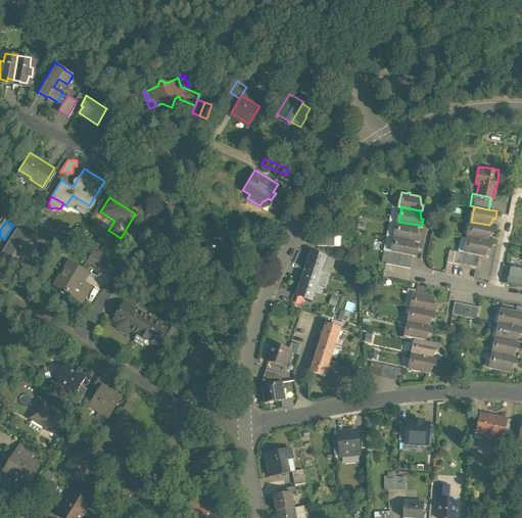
[(417,225),(398,222),(395,236),(414,239),(418,240),(420,234),(418,234),(417,225)]
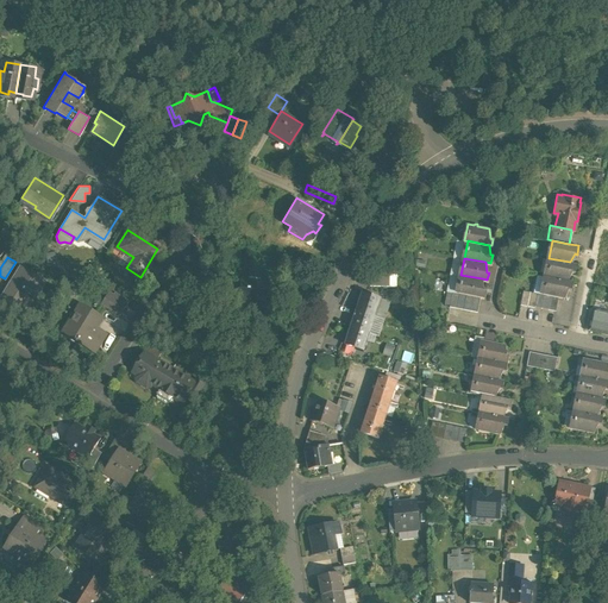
[(570,262),(549,258),(545,275),(566,280),(571,271),(574,271),(576,263),(570,262)]
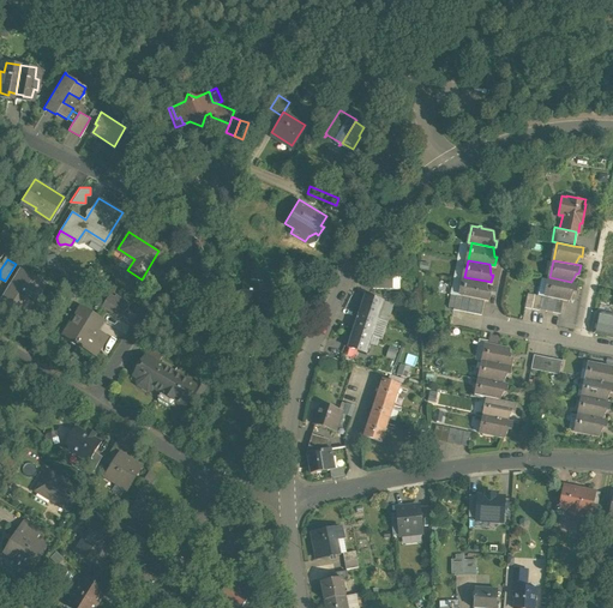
[(46,282),(20,266),(0,299),(17,308),(26,293),(35,299),(46,282)]
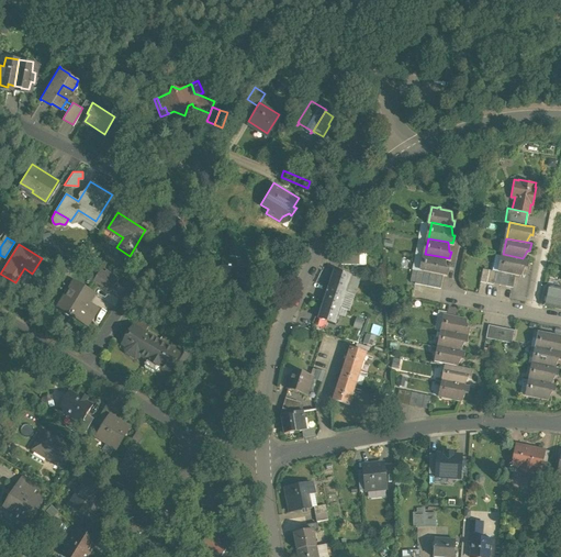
[(358,252),(340,252),(340,263),(358,263),(358,252)]
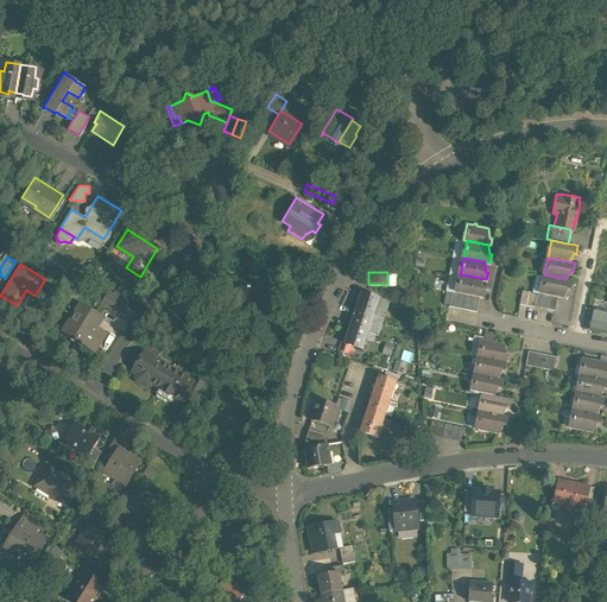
[(460,274),(448,272),(444,289),(450,290),(456,291),(460,274)]
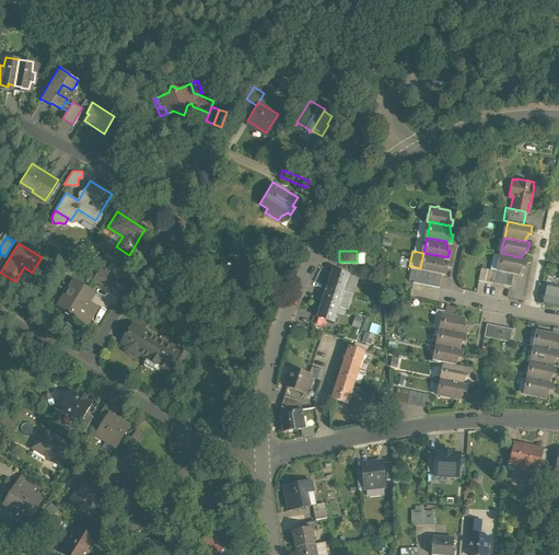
[(443,256),(423,253),(420,268),(441,273),(445,274),(446,266),(443,266),(443,256)]
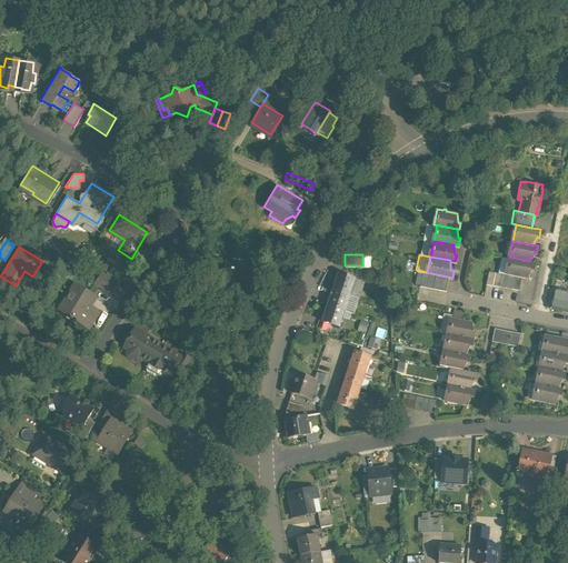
[(529,261),(509,257),(506,273),(514,274),(520,277),(526,278),(530,270),(532,270),(535,262),(529,261)]
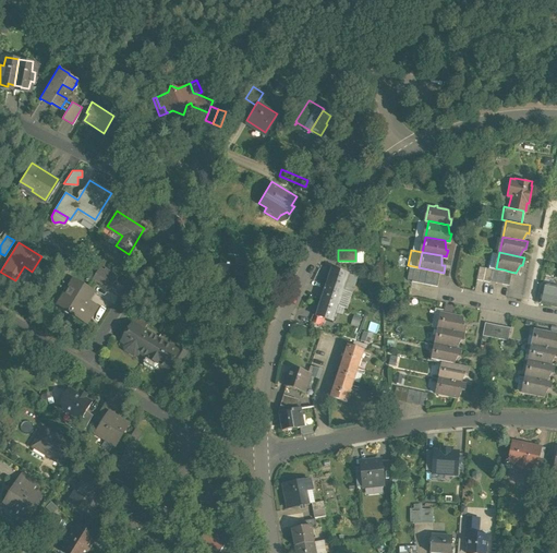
[(239,256),(220,255),(218,274),(253,277),(255,257),(253,257),(239,256)]
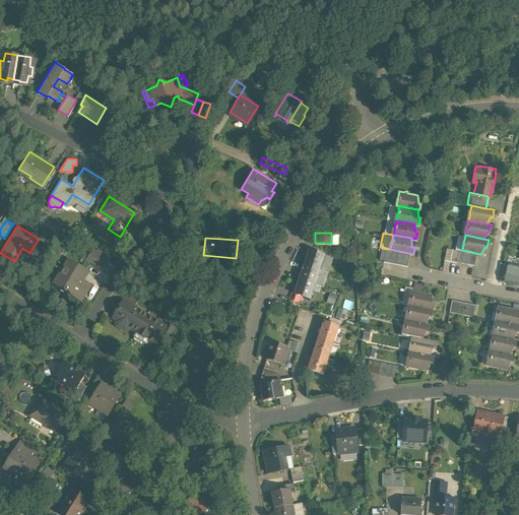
[(324,254),(308,248),(303,263),(319,268),(324,254)]
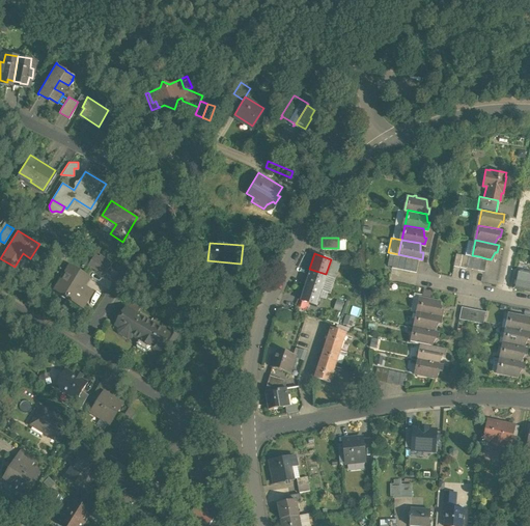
[(398,254),(393,253),(391,264),(391,266),(397,267),(399,254),(398,254)]
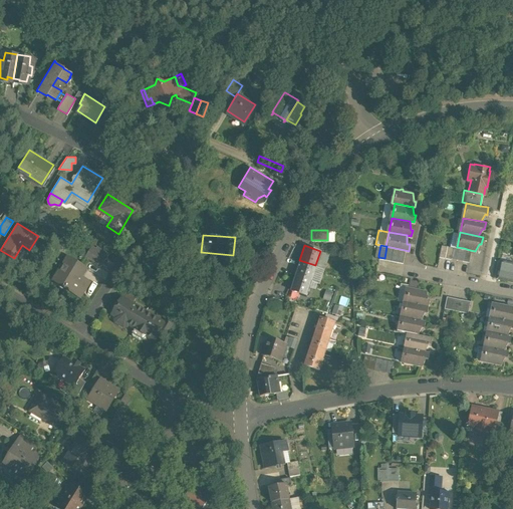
[(452,246),(446,245),(444,256),(450,257),(452,246)]
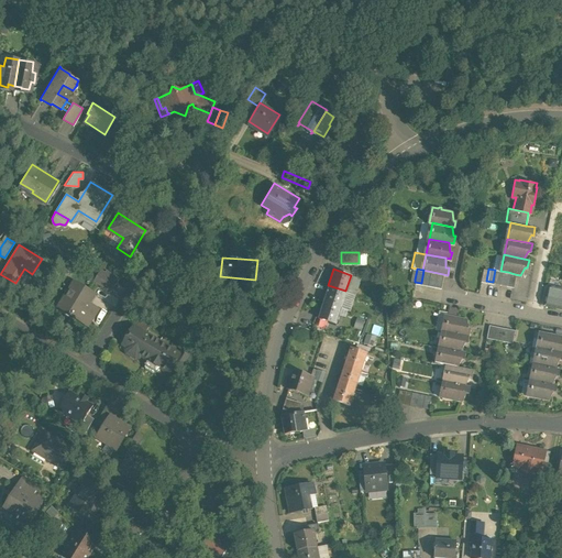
[(116,279),(100,270),(94,281),(109,291),(116,279)]
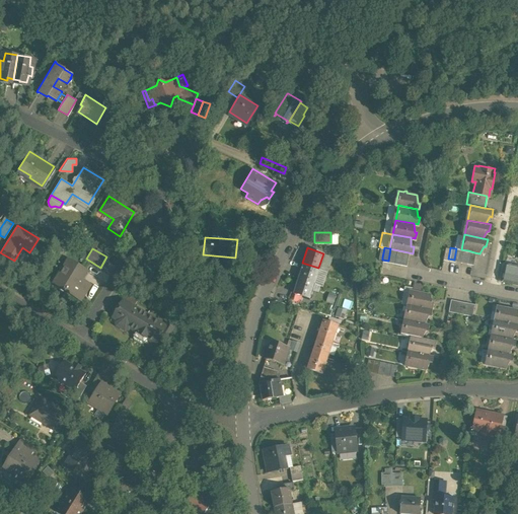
[(396,249),(390,248),(388,261),(394,262),(396,249)]
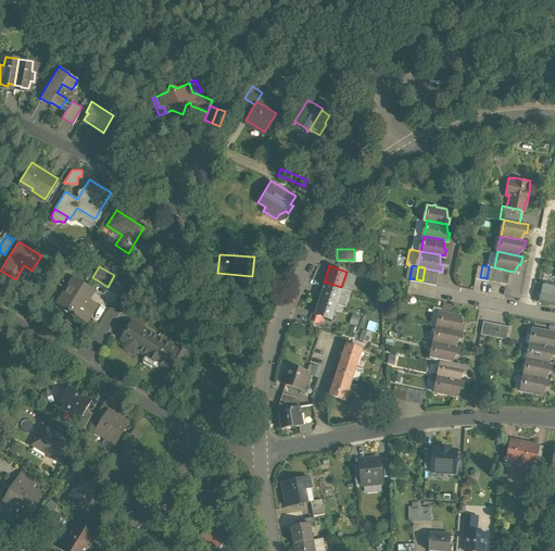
[(494,267),(489,266),(487,278),(493,279),(495,267),(494,267)]
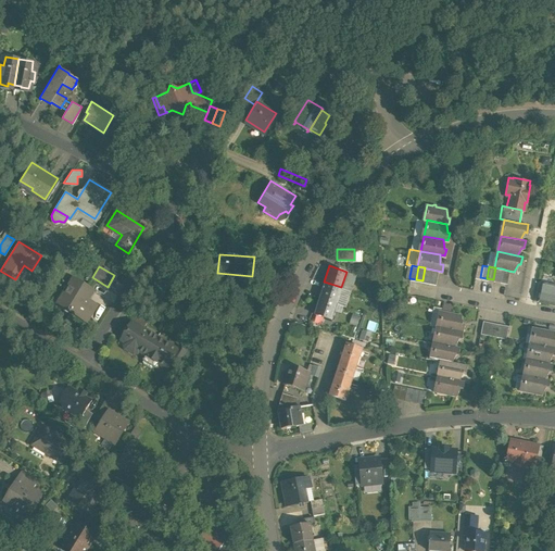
[(431,270),(425,267),(423,280),(428,282),(431,270)]
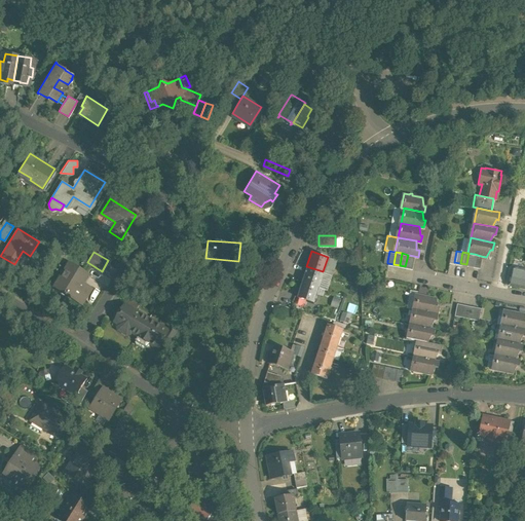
[(475,254),(469,253),(466,264),(473,266),(475,254)]
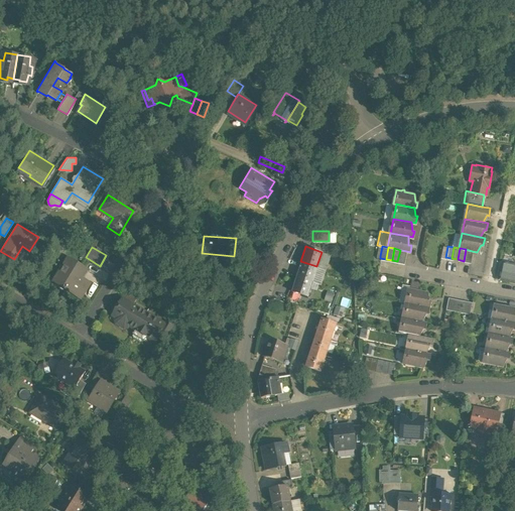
[(472,251),(466,249),(464,261),(470,262),(472,251)]
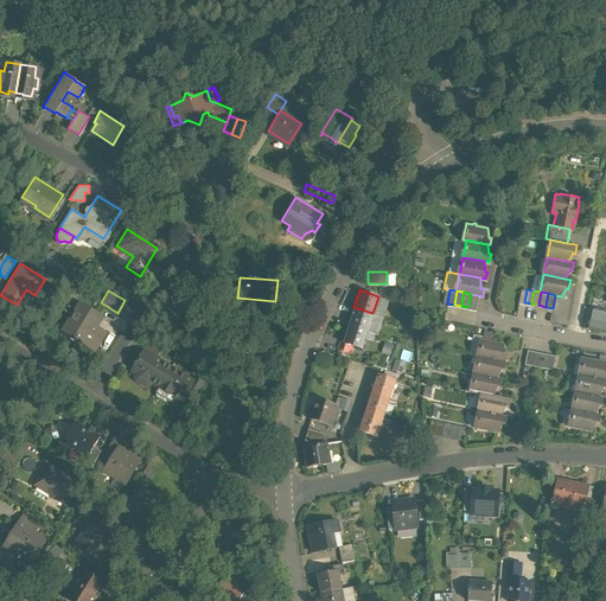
[(478,295),(471,294),(467,307),(474,308),(478,295)]
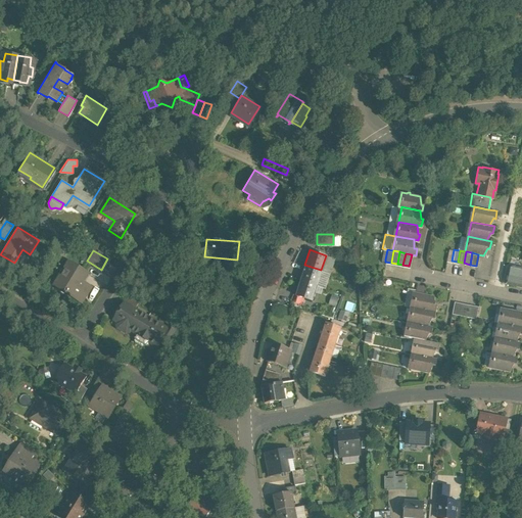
[(84,270),(67,260),(63,267),(65,269),(55,285),(76,297),(85,282),(79,278),(84,270)]
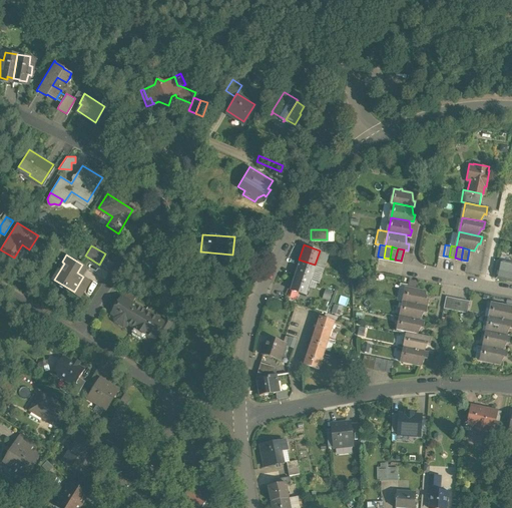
[(315,265),(299,260),(295,274),(310,279),(315,265)]
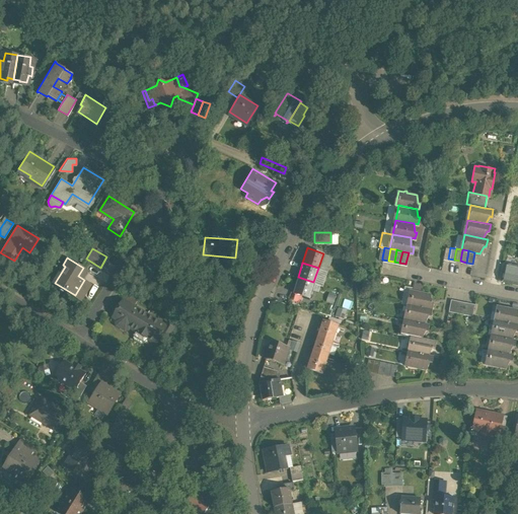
[(517,266),(504,263),(501,280),(517,283),(517,266)]
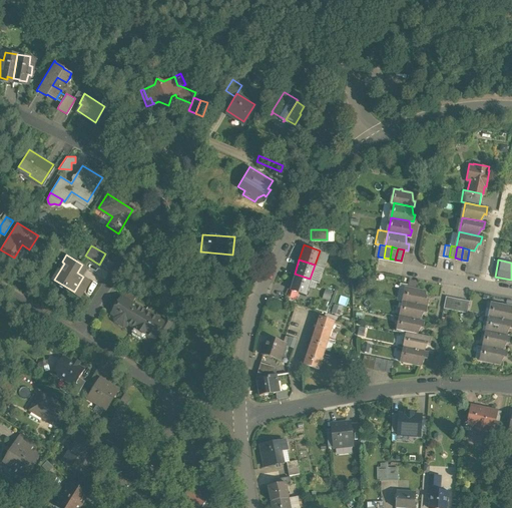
[(310,279),(295,274),(290,289),(305,294),(310,279)]
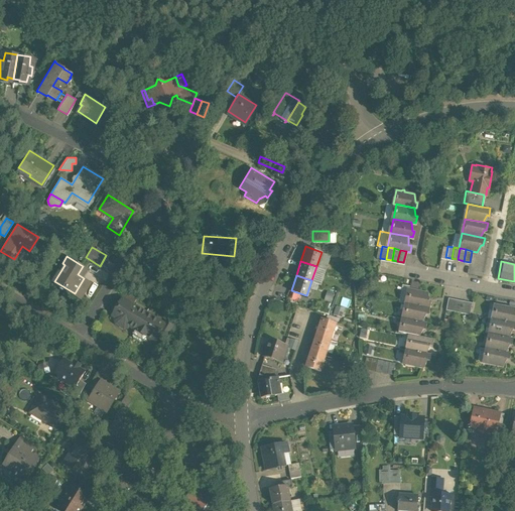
[(84,278),(75,293),(80,296),(89,281),(84,278)]
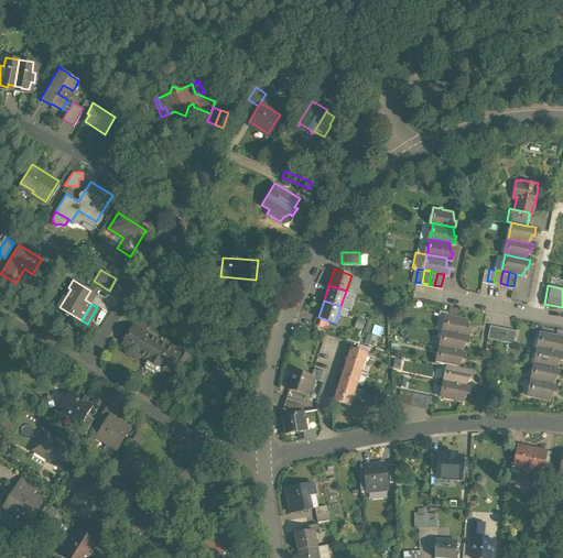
[(458,307),(448,305),(447,310),(447,314),(456,316),(458,307)]
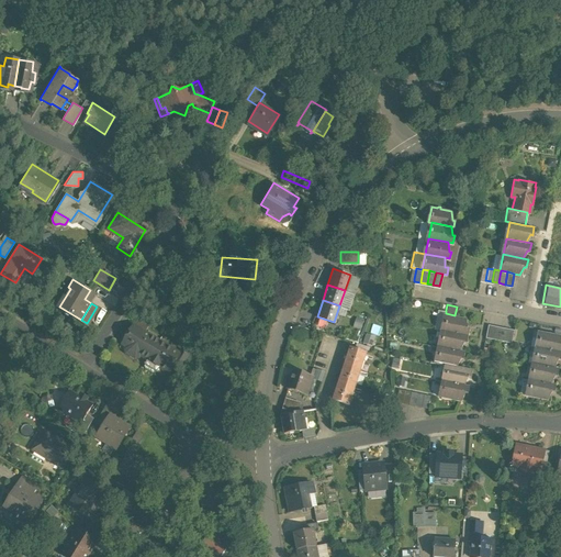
[(446,310),(437,309),(434,327),(442,330),(446,313),(446,310)]
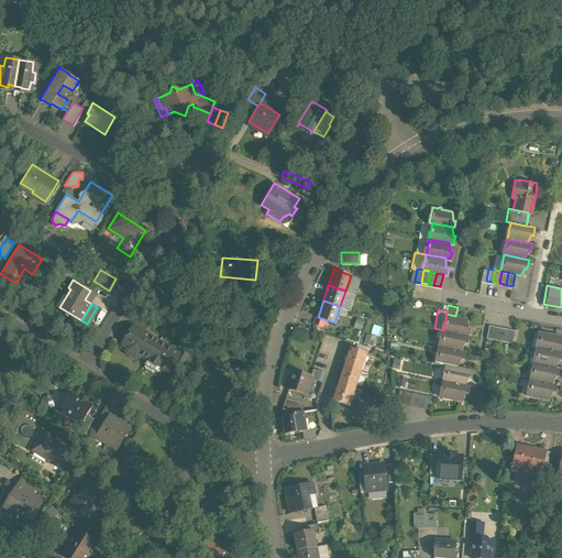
[(455,316),(447,314),(443,330),(467,335),(470,328),(466,327),(466,318),(455,316)]
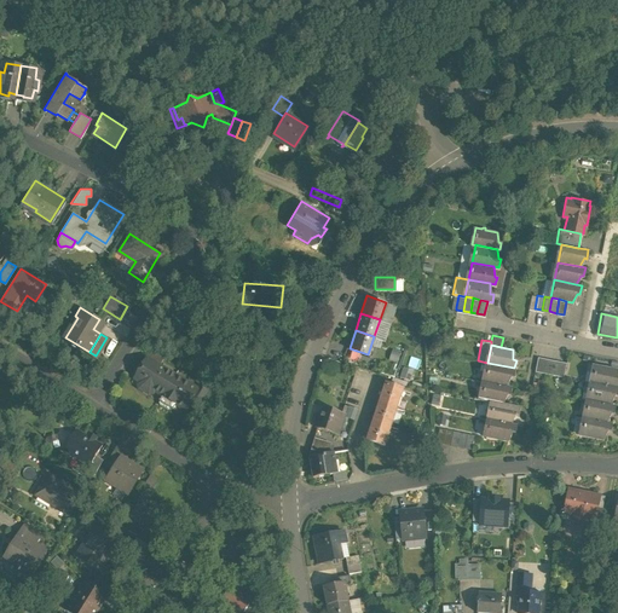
[(162,357),(150,348),(145,356),(159,364),(162,357)]
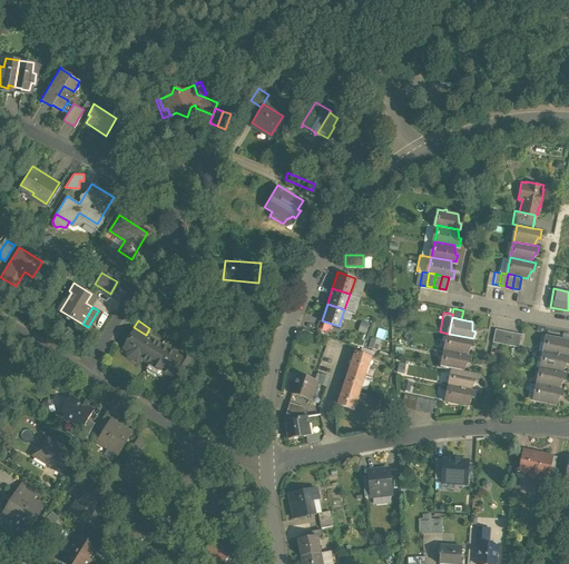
[(134,327),(124,345),(128,348),(126,352),(127,355),(136,360),(139,359),(141,356),(149,362),(160,344),(146,335),(134,327)]
